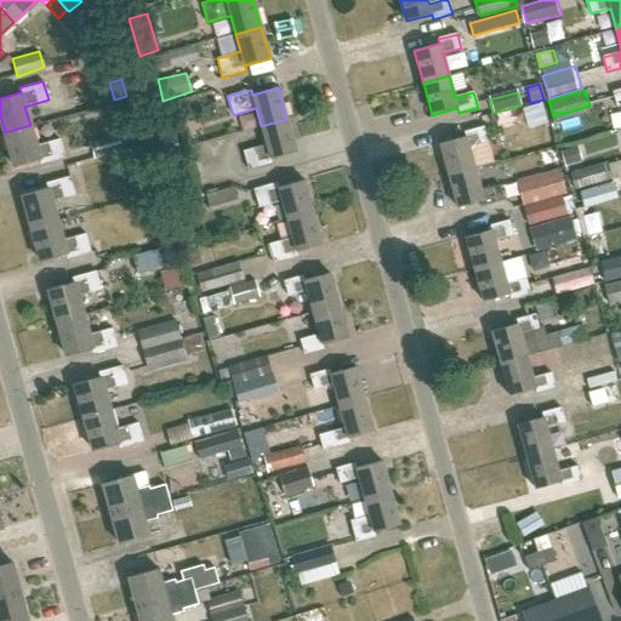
[(541,104),(523,109),(528,127),(547,123),(541,104)]
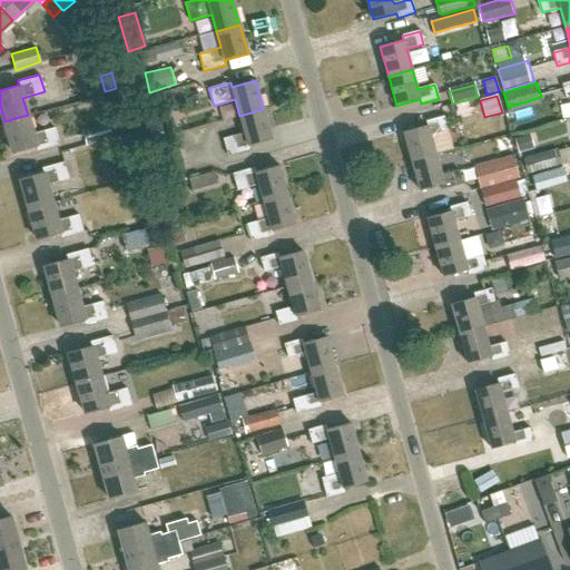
[(239,116),(244,133),(223,138),(227,156),(249,150),(248,146),(272,139),(263,109),(239,116)]
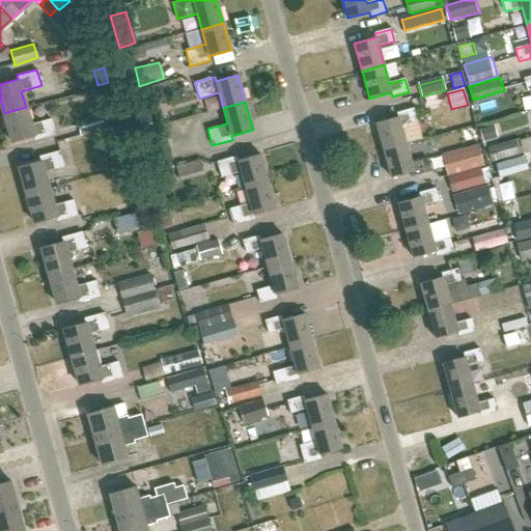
[(4,113),(11,141),(33,136),(34,140),(55,134),(50,118),(30,123),(26,107),(4,113)]
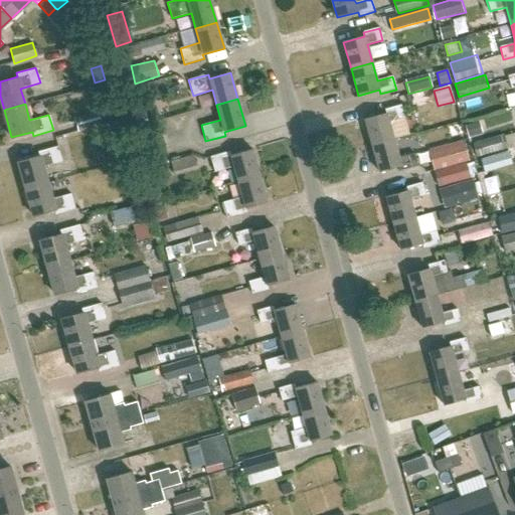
[(153,120),(149,105),(131,109),(135,125),(153,120)]
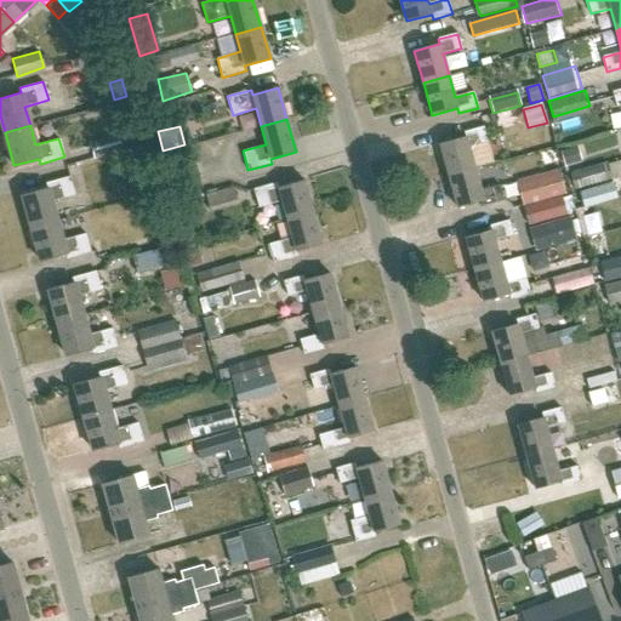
[(465,137),(439,144),(449,176),(474,169),(468,147),(488,142),(483,127),(463,132),(465,137)]
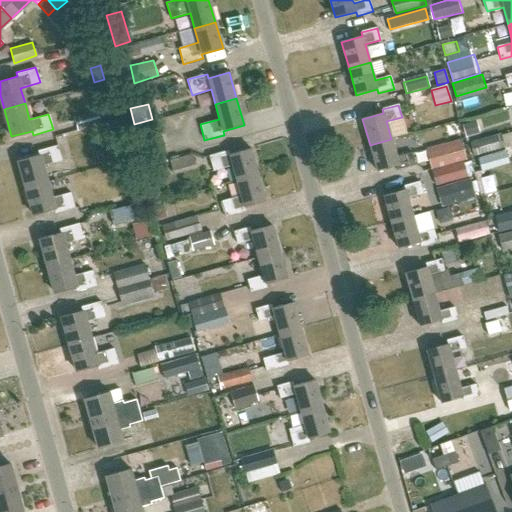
[(77,131),(100,124),(96,111),(73,117),(77,131)]
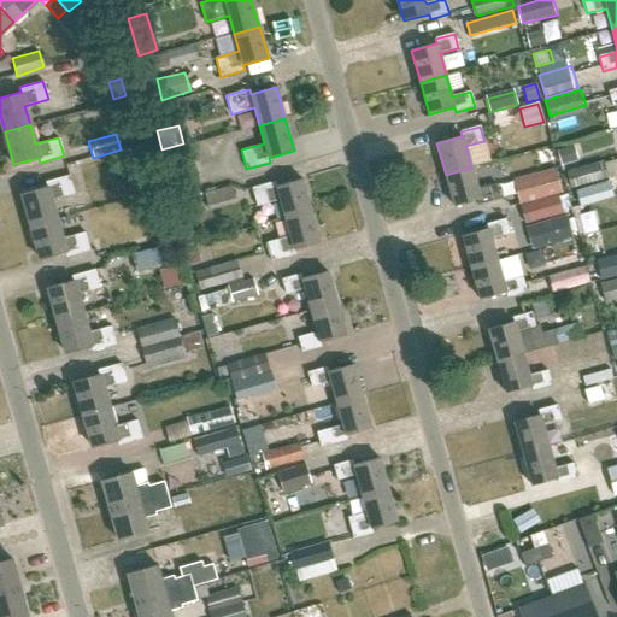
[(141,144),(125,148),(129,163),(146,158),(141,144)]
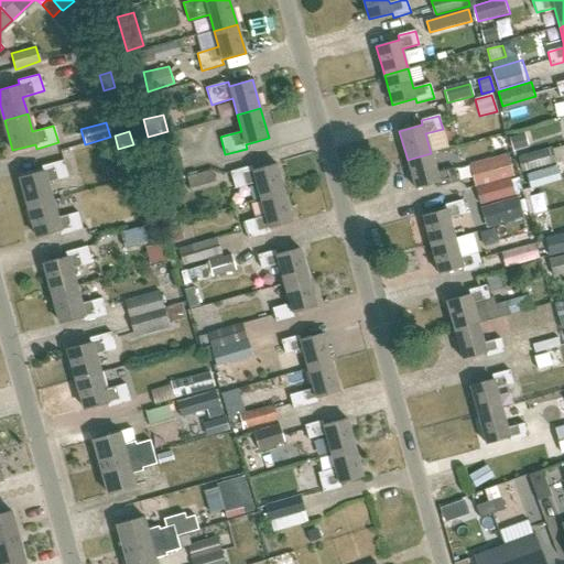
[(512,150),(525,145),(523,134),(509,139),(512,150)]
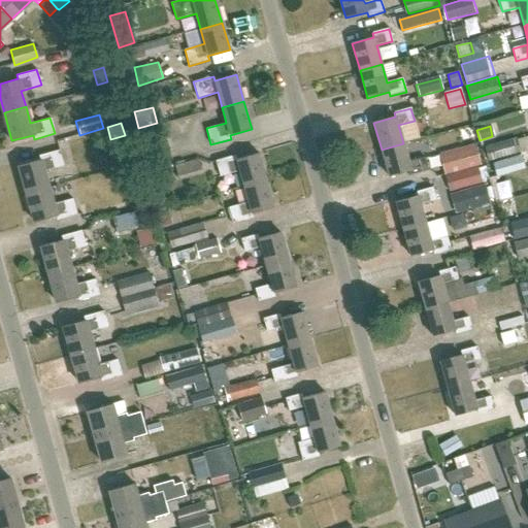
[(170,160),(164,133),(143,138),(151,165),(170,160)]
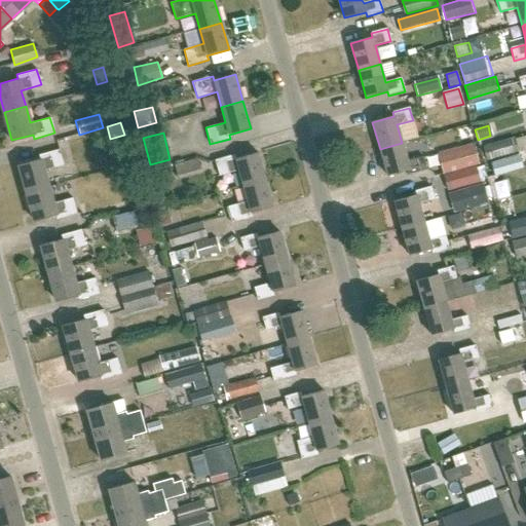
[(489,160),(520,151),(516,137),(485,146),(489,160)]
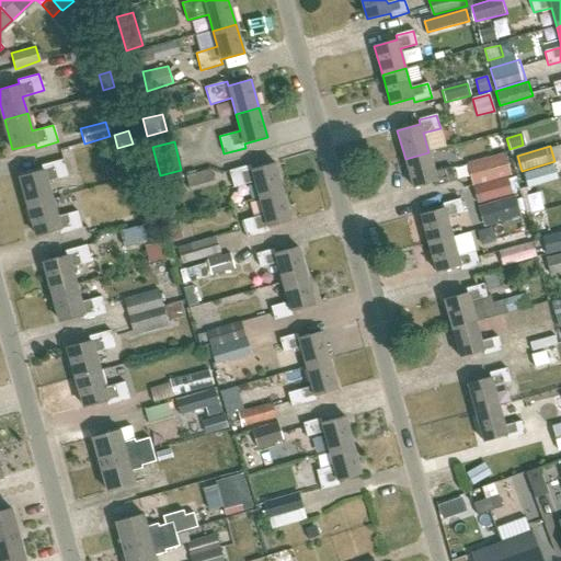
[(450,168),(434,172),(428,152),(405,159),(413,189),(436,182),(437,186),(455,182),(450,168)]
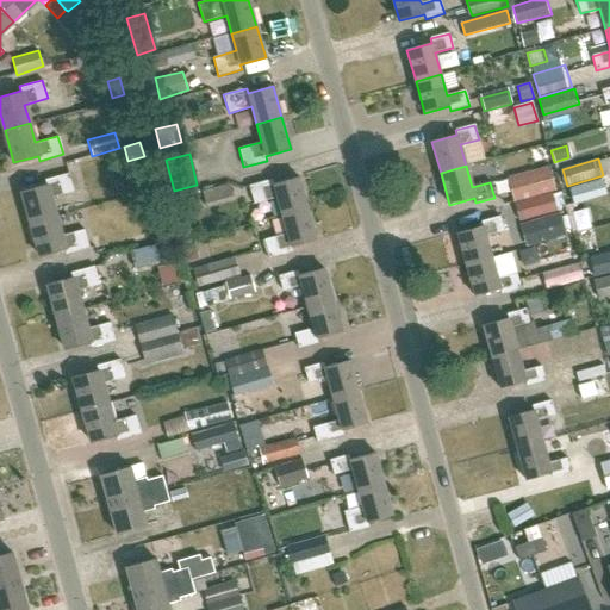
[(555,192),(549,167),(508,179),(515,204),(555,192)]
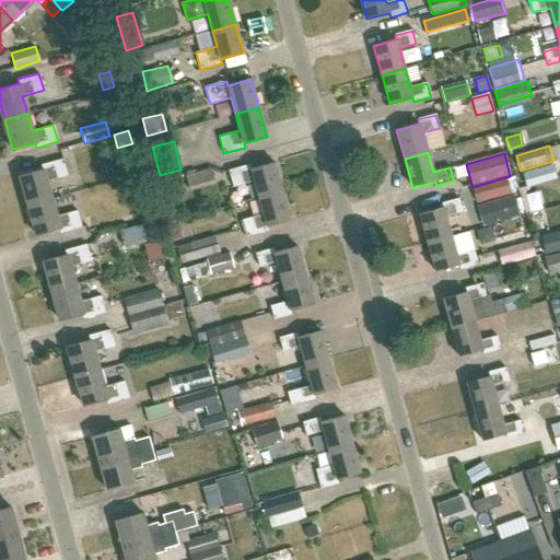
[(43,168),(20,175),(27,205),(50,198),(46,181),(67,175),(62,158),(41,164),(43,168)]
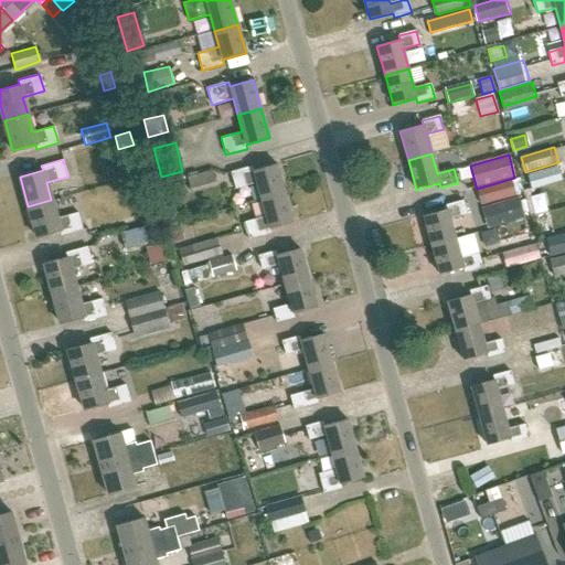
[(235,189),(256,183),(260,200),(285,193),(276,163),(253,170),(252,166),(231,172),(235,189)]
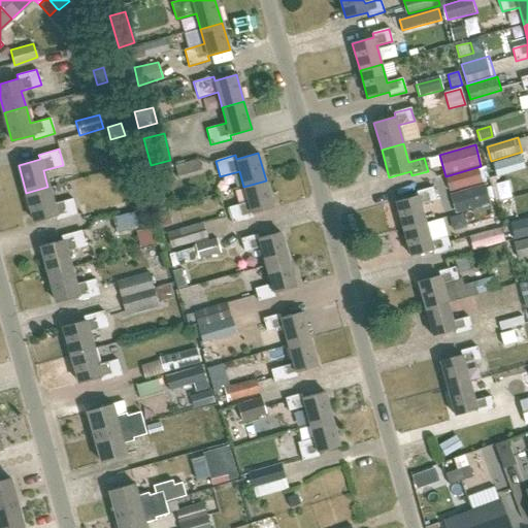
[(499,175),(526,168),(523,156),(495,163),(499,175)]
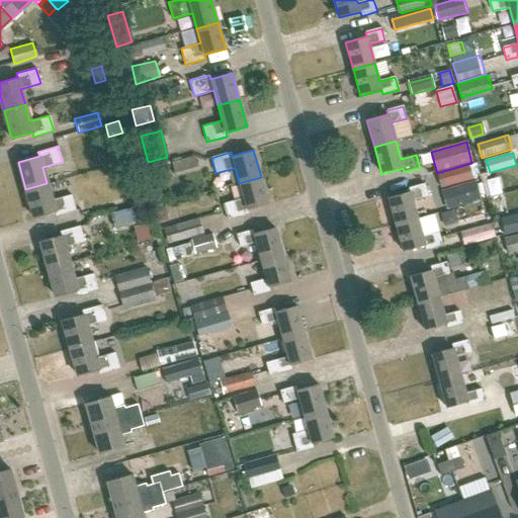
[(180,160),(171,162),(175,176),(184,174),(180,160)]
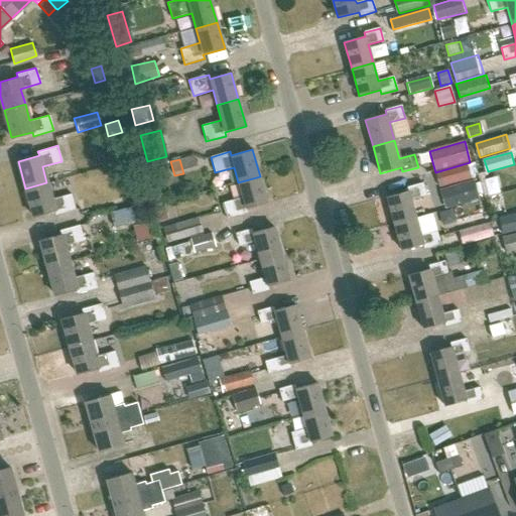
[(439,188),(470,179),(466,164),(435,173),(439,188)]
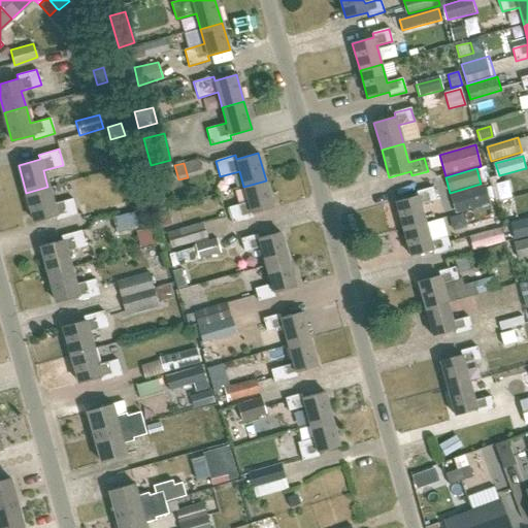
[(243,187),(248,202),(228,207),(233,224),(253,218),(252,213),(273,208),(266,180),(243,187)]
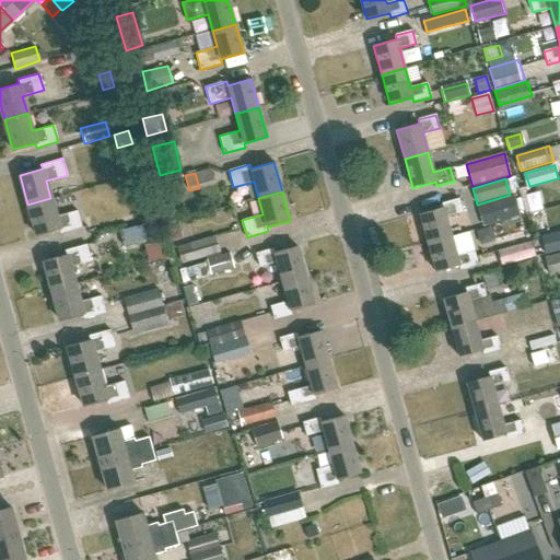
[(489,202),(494,221),(517,216),(512,196),(489,202)]
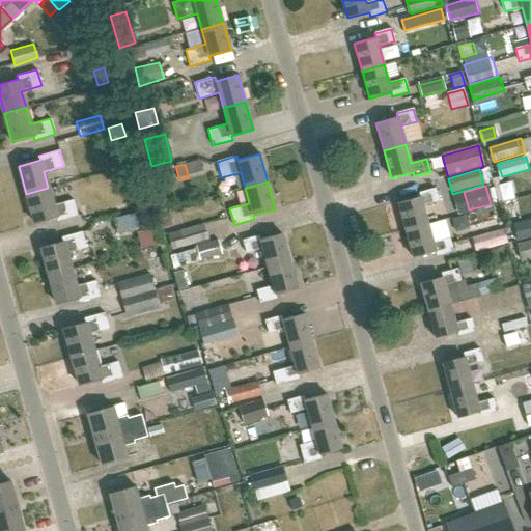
[(77,215),(73,198),(53,203),(48,188),(26,194),(34,222),(56,216),(57,220),(77,215)]
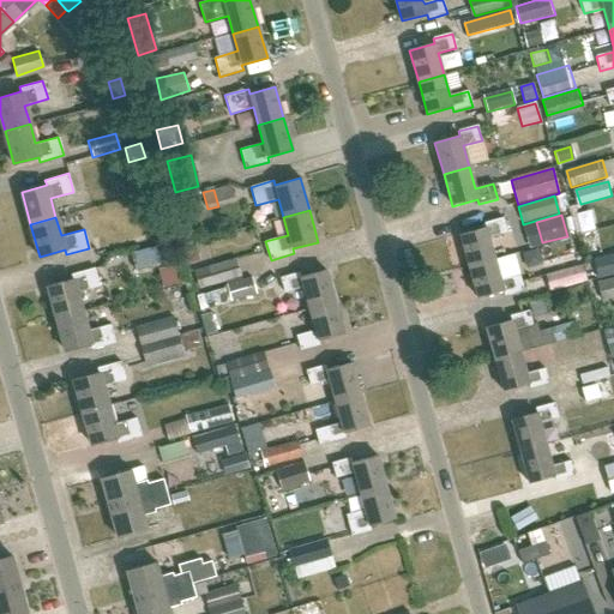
[(494,260),(488,239),(507,233),(503,218),(483,224),(485,228),(459,235),(469,268),(494,260)]
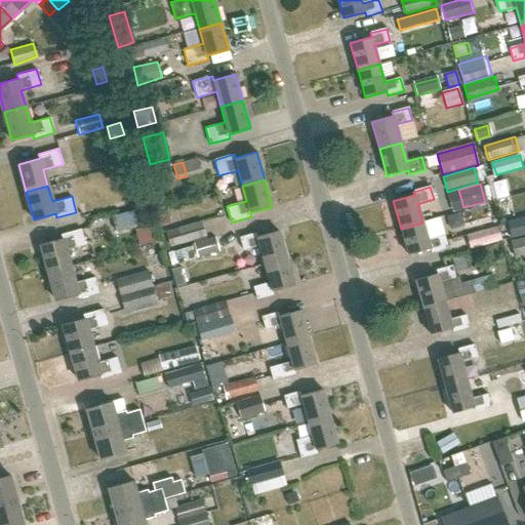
[(133,197),(136,206),(151,202),(148,193),(133,197)]
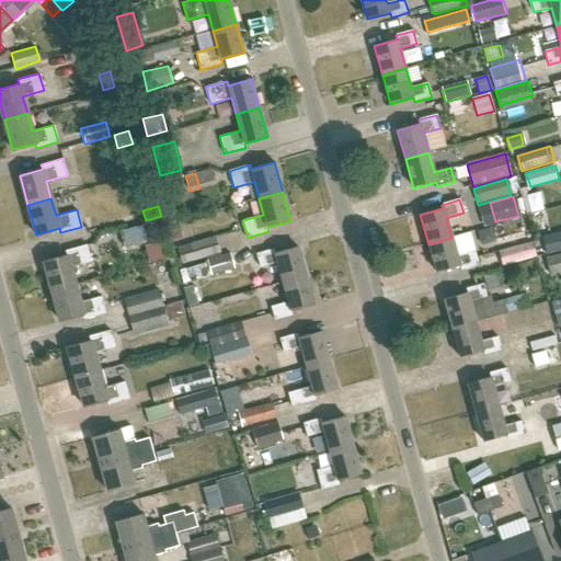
[(152,222),(118,231),(123,245),(157,237),(152,222)]
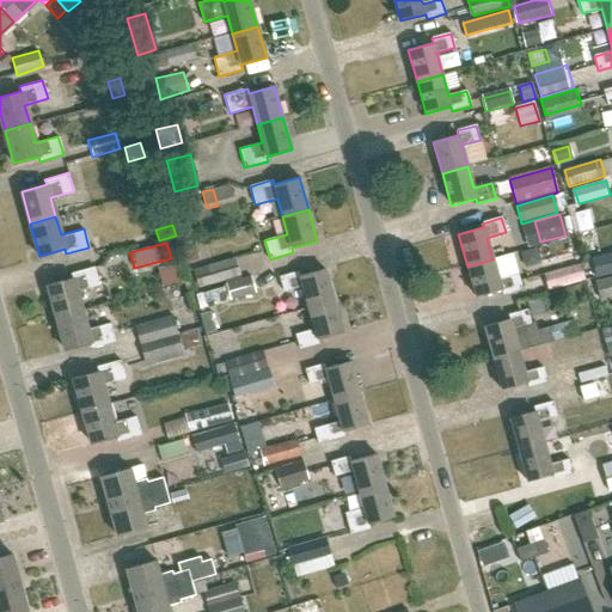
[(187,267),(199,263),(194,246),(182,250),(187,267)]
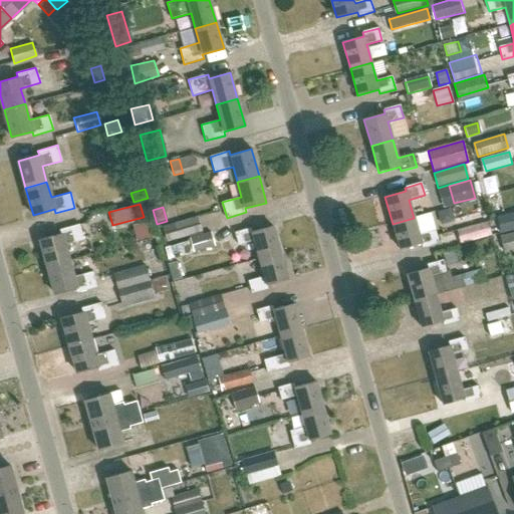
[(430,213),(414,218),(419,236),(435,231),(430,213)]
